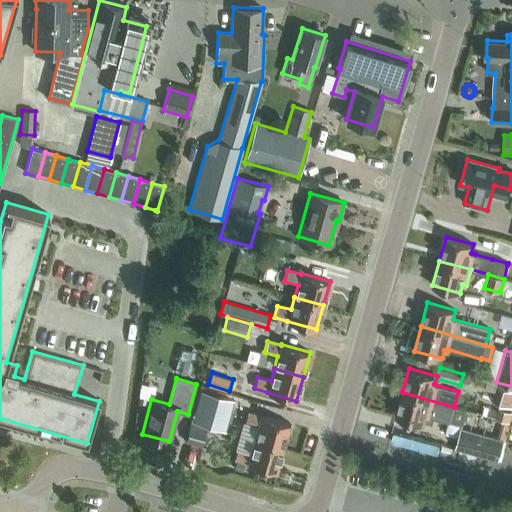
[(511,389),(497,386),(492,401),(511,406),(511,389)]
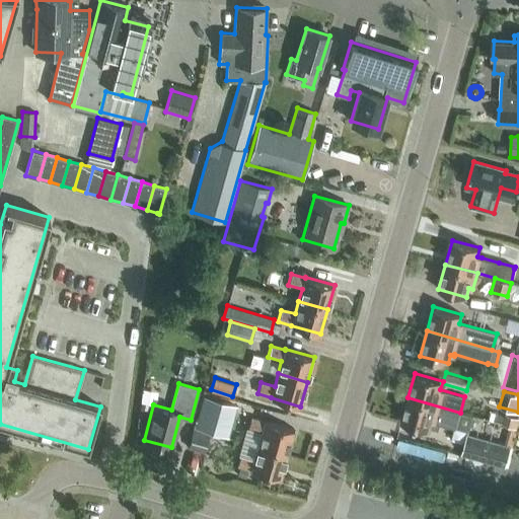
[(203,393),(195,426),(228,435),(237,403),(203,393)]
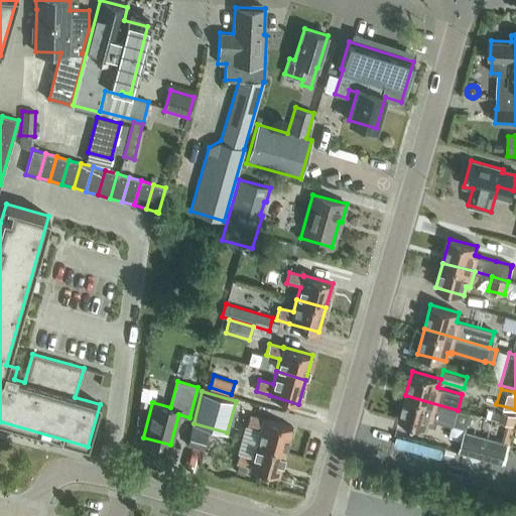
[(468,412),(458,410),(405,395),(399,419),(426,427),(427,424),(435,426),(437,421),(454,425),(455,421),(464,424),(468,412)]
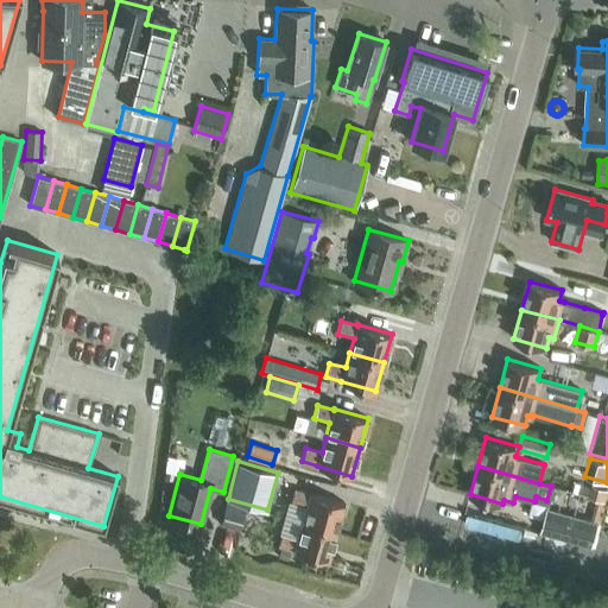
[(597,499),(607,502),(607,488),(591,485),(591,488),(569,482),(567,491),(597,499)]
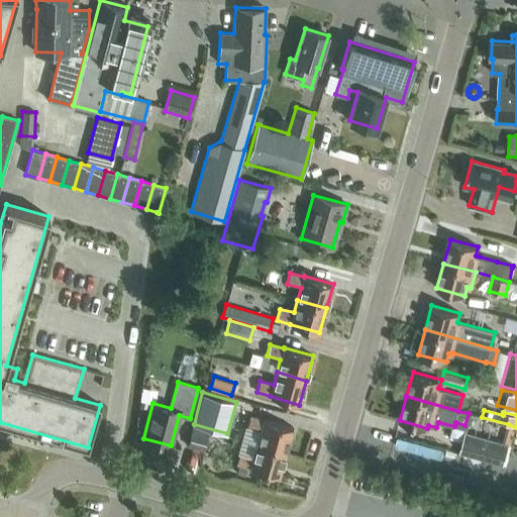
[(256,443),(286,452),(293,428),(264,419),(264,420),(249,416),(246,427),(261,431),(256,443)]
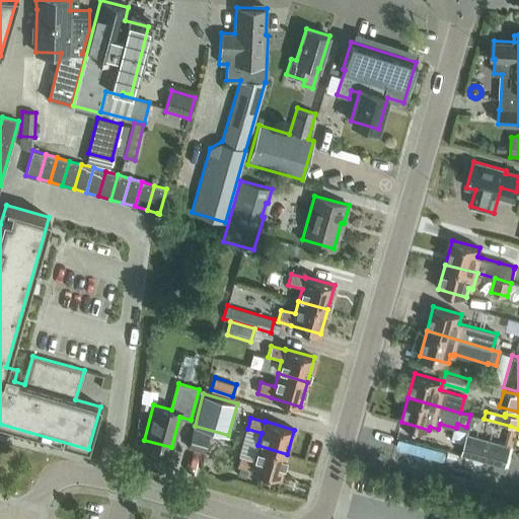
[(515,447),(518,433),(518,429),(510,426),(505,444),(511,446),(515,447)]
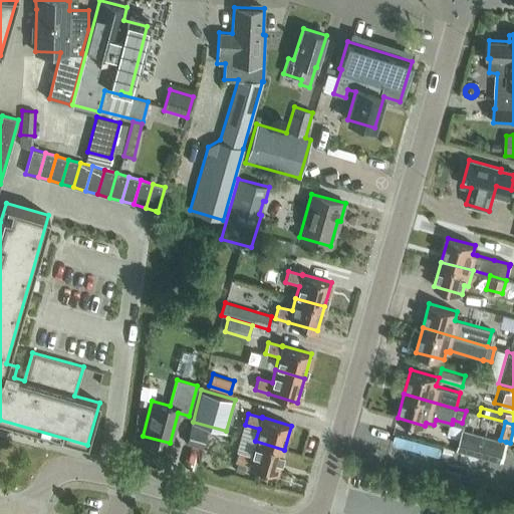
[(208,427),(192,423),(187,444),(203,447),(208,427)]
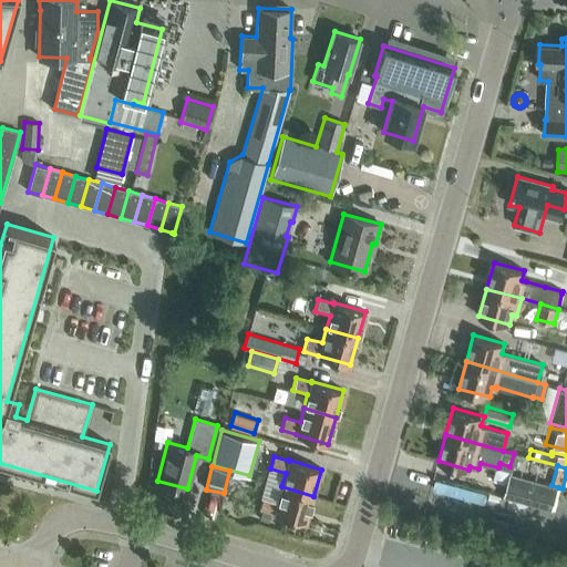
[(558,487),(552,485),(509,473),(503,496),(553,511),(558,487)]
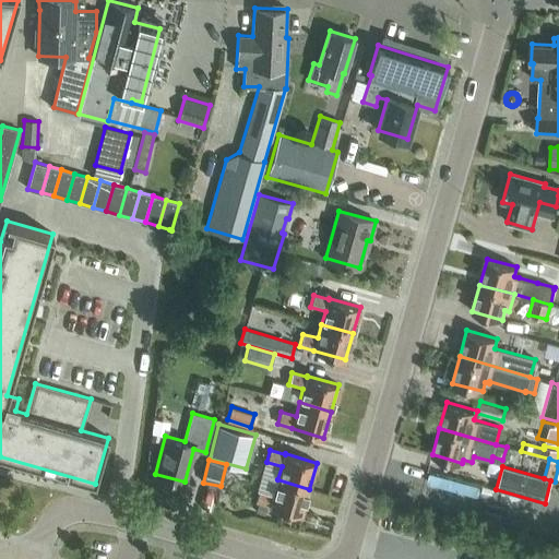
[(301,515),(309,489),(277,479),(274,494),(259,489),(256,501),(270,506),(270,507),(301,515)]
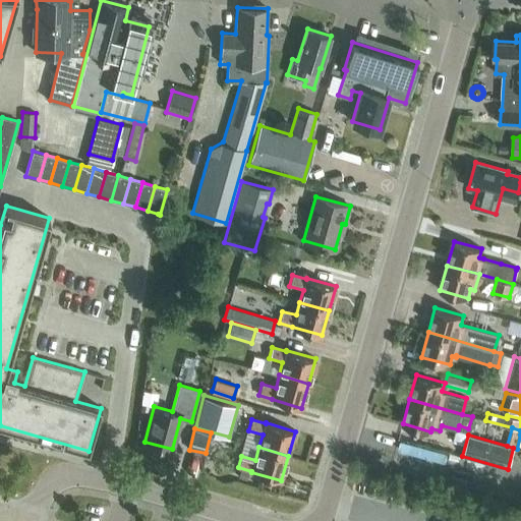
[(238,477),(248,480),(250,472),(240,469),(238,477)]
